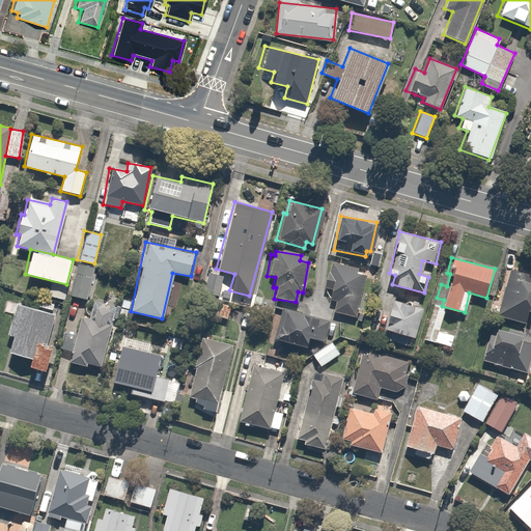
[(355,318),(363,274),(355,273),(356,269),(330,263),(330,268),(327,267),(322,290),(326,291),(325,300),(334,302),(332,313),(355,318)]
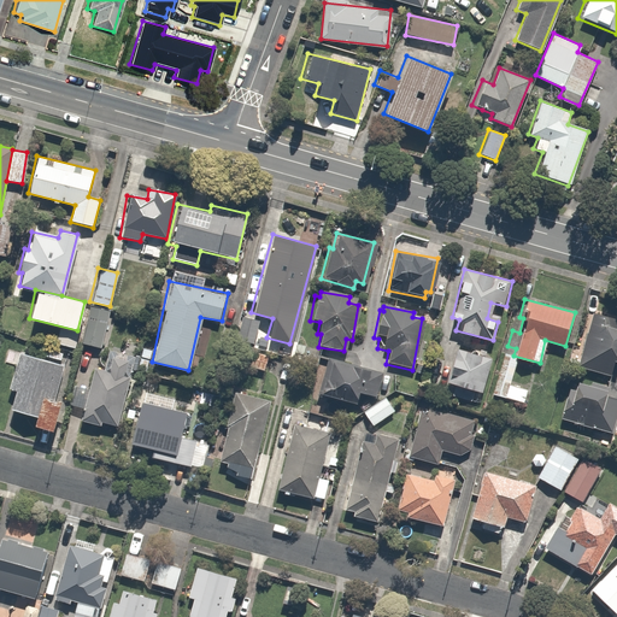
[(616,327),(616,318),(591,312),(579,366),(610,374),(612,365),(616,365),(616,328),(616,329),(616,327)]
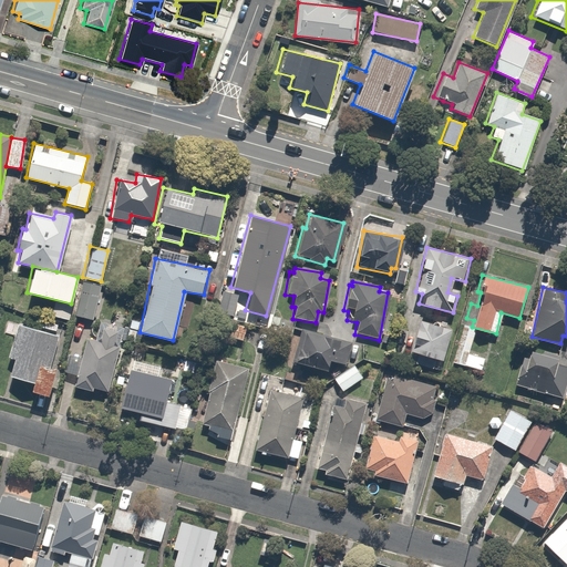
[(92,319),(99,295),(78,289),(71,313),(92,319)]
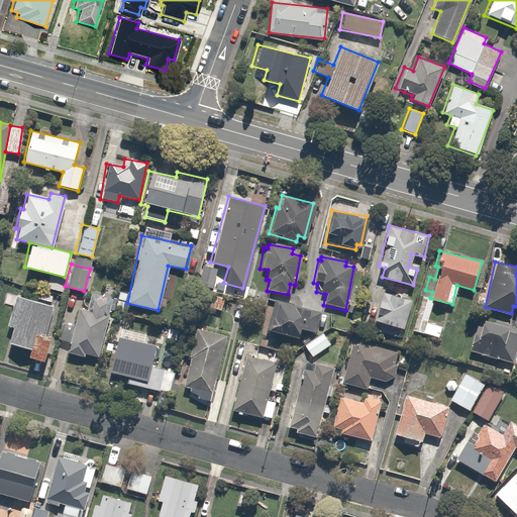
[(211,289),(215,268),(201,265),(197,286),(211,289)]
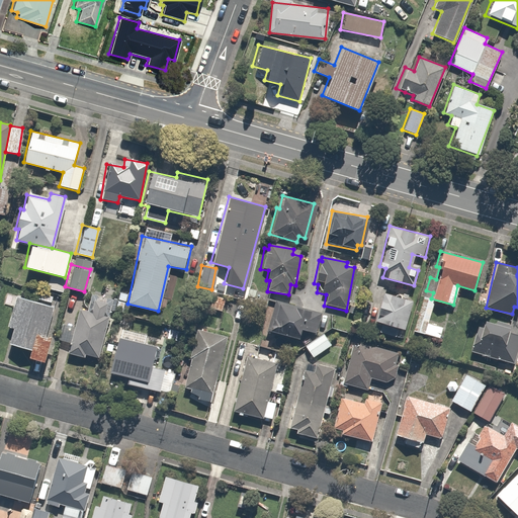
[(226,297),(201,291),(197,306),(223,312),(226,297)]
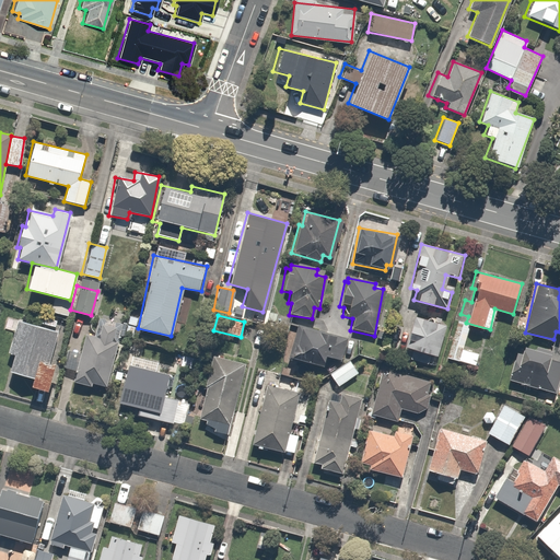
[(107,386),(124,325),(98,317),(94,335),(84,333),(72,381),(90,386),(91,382),(107,386)]
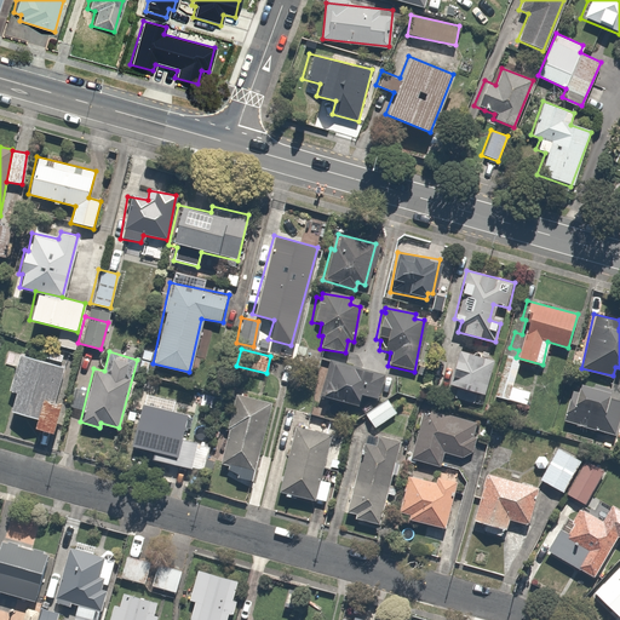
[(482,396),(491,360),(458,352),(457,359),(452,357),(448,374),(452,375),(449,389),(482,396)]
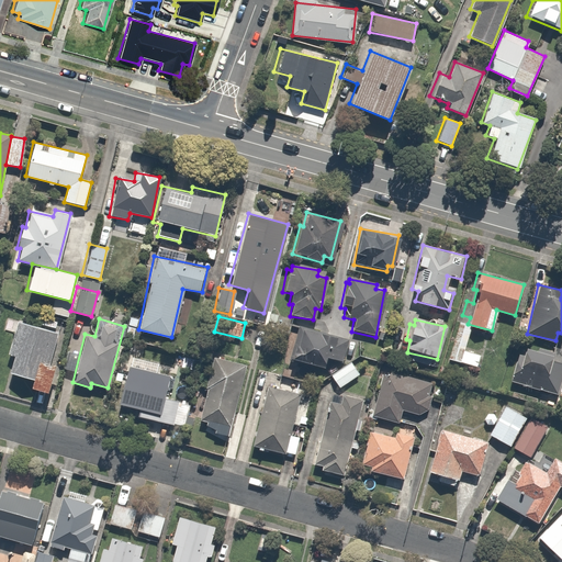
[(58,332),(17,322),(13,321),(6,355),(11,356),(7,373),(32,379),(30,389),(52,394),(58,368),(49,366),(58,332)]
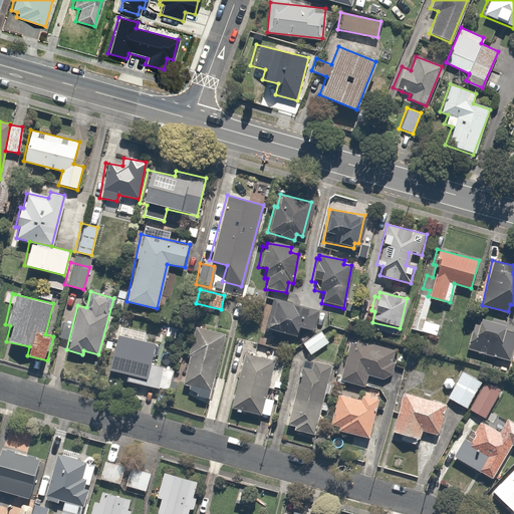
[(431,298),(419,294),(409,328),(436,336),(440,323),(425,319),(431,298)]
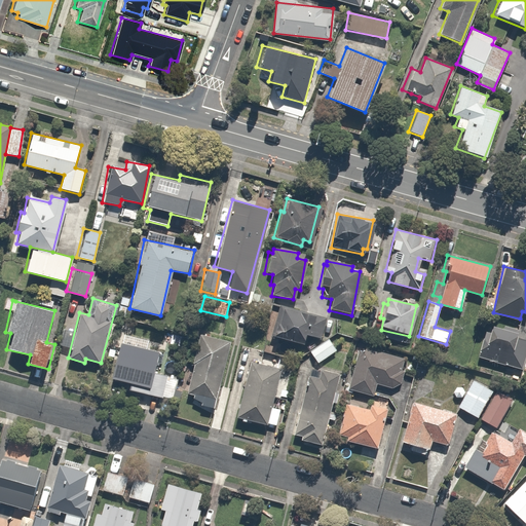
[(326,317),(278,307),(272,336),(302,342),(304,335),(322,338),(326,317)]
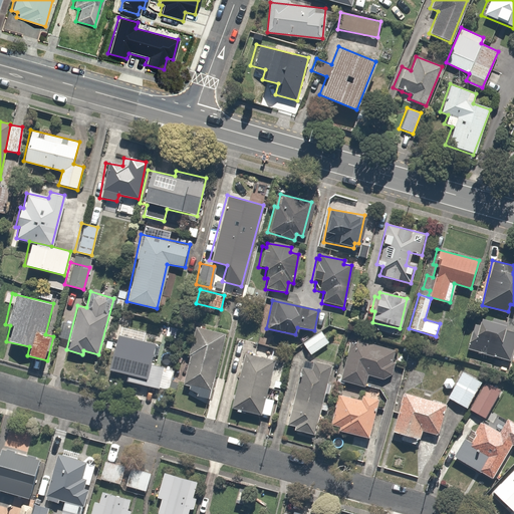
[(509,360),(513,338),(513,329),(505,328),(506,325),(479,319),(478,324),(472,322),(466,351),(509,360)]
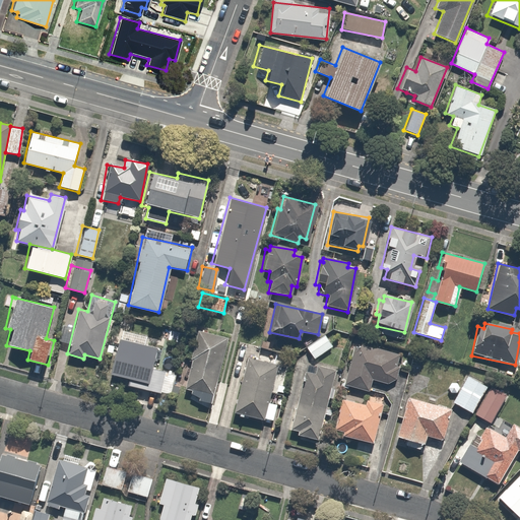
[(146,335),(119,330),(110,374),(127,377),(125,385),(170,394),(174,373),(150,368),(154,346),(144,344),(146,335)]
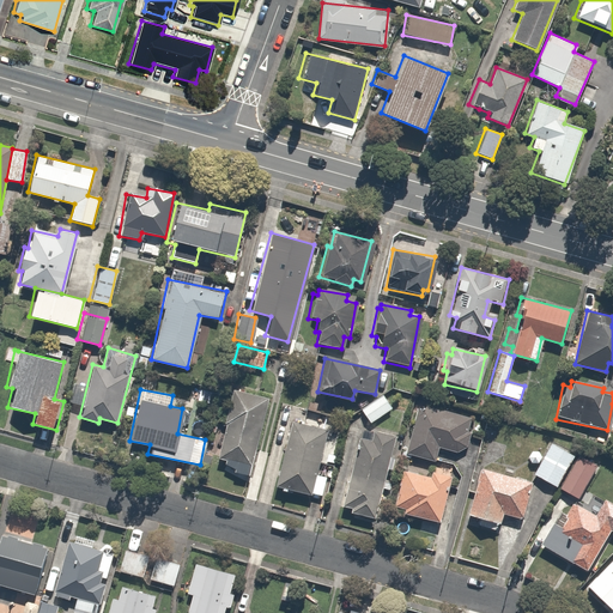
[(248,475),(265,396),(231,390),(217,456),(225,459),(223,466),(232,468),(231,472),(248,475)]
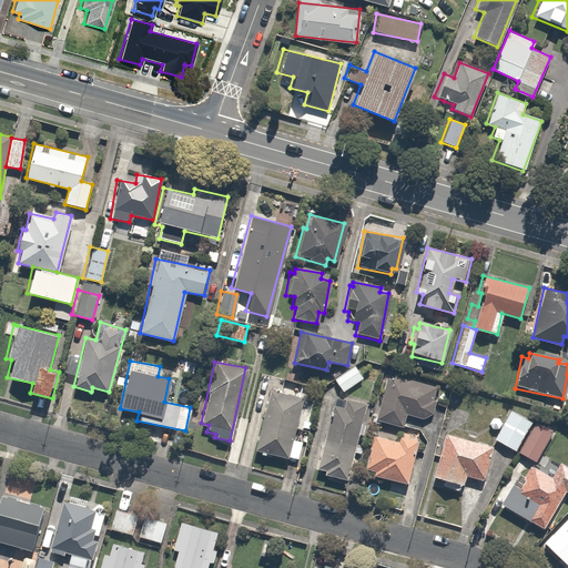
[(365,377),(354,363),(333,379),(343,393),(365,377)]
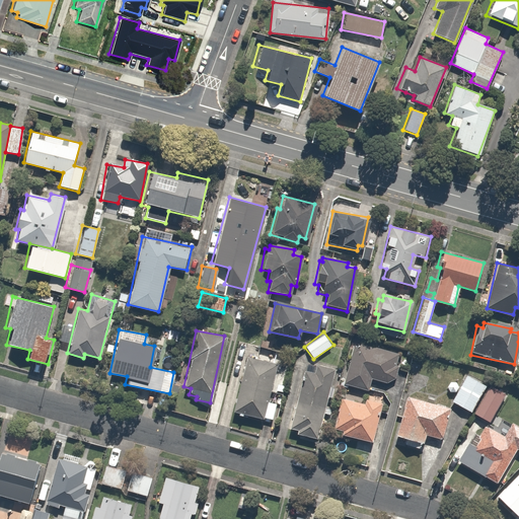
[(401,353),(351,345),(344,384),(368,388),(370,378),(397,382),(401,353)]
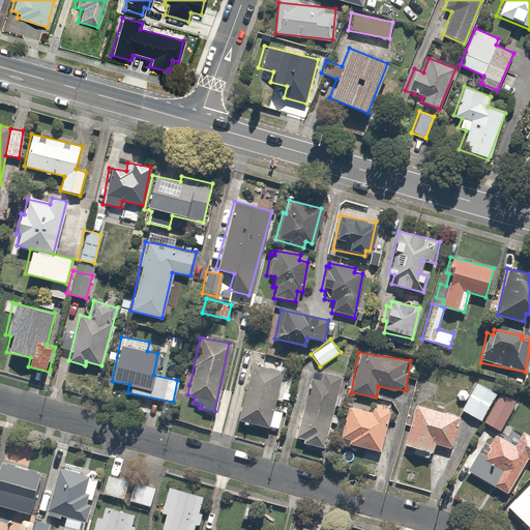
[(282,371),(252,364),(240,420),(278,429),(283,411),(273,409),(282,371)]
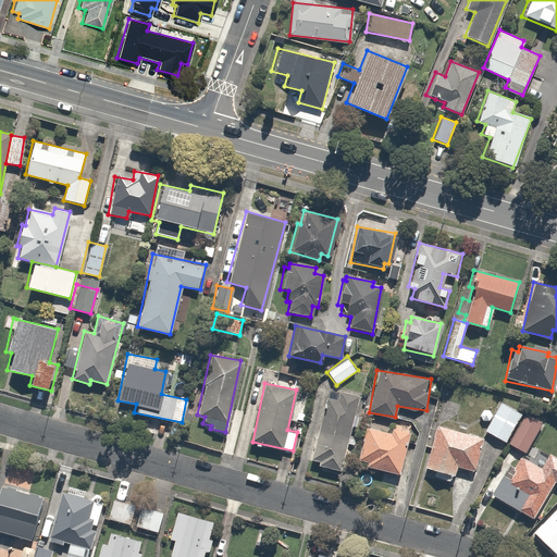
[(339,471),(357,396),(339,393),(337,400),(319,396),(316,410),(319,411),(308,460),(318,462),(317,466),(339,471)]
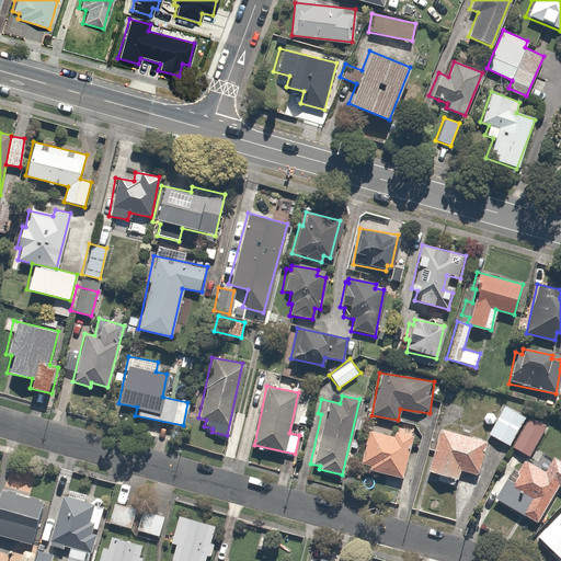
[(527,416),(505,404),(490,434),(512,445),(527,416)]
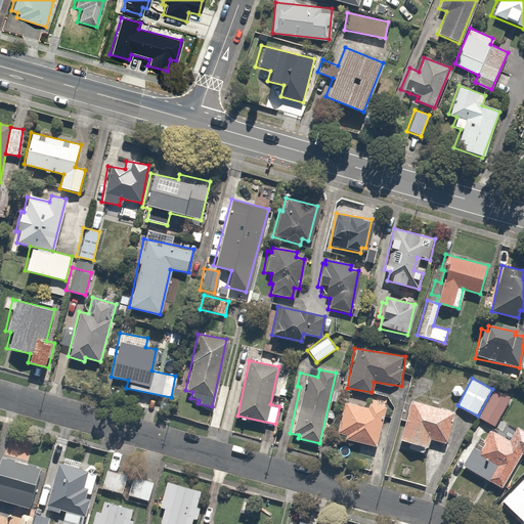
[(510,398),(492,389),(478,416),(495,426),(510,398)]
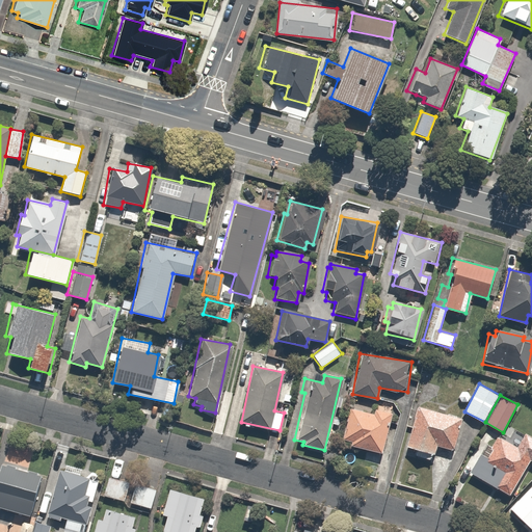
[(382,452),(392,405),(371,401),(370,409),(348,405),(342,439),(350,440),(349,445),(382,452)]
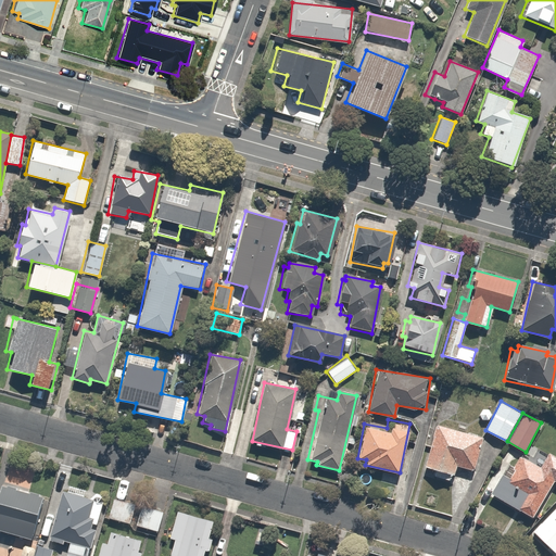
[(481,436),(432,425),(424,467),(437,470),(434,477),(452,481),(455,466),(472,470),(481,436)]
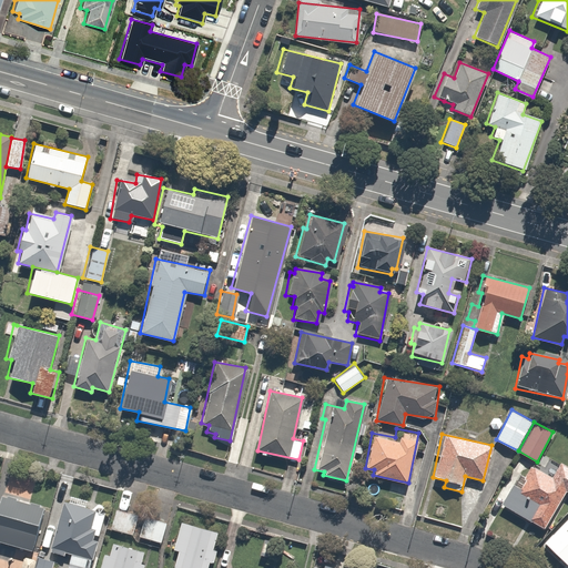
[(567,465),(560,462),(548,479),(529,467),(518,486),(513,483),(499,503),(540,529),(565,490),(567,493),(567,465)]
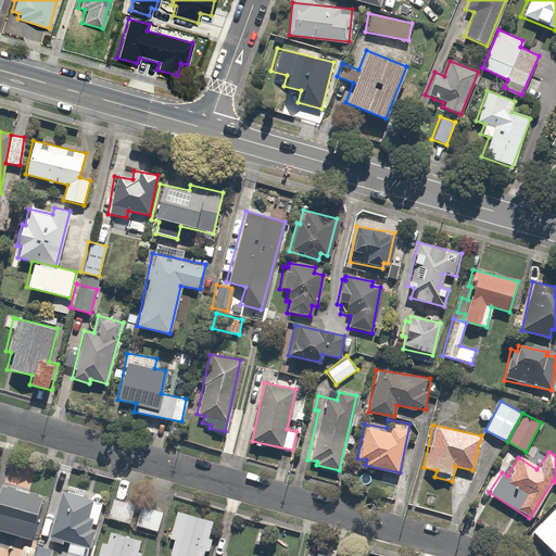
[(46,498),(1,489),(0,492),(0,532),(17,536),(17,533),(37,538),(46,498)]
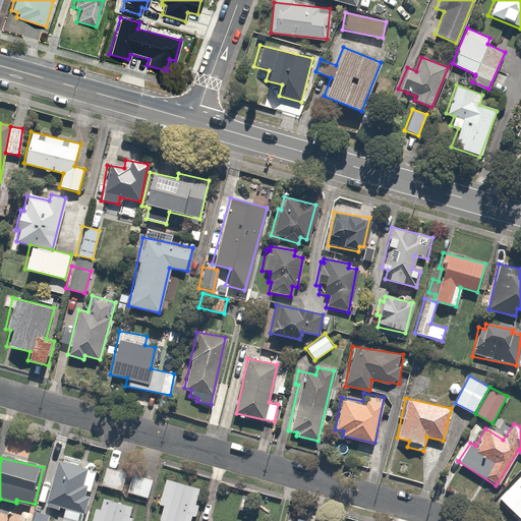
[(87,468),(56,460),(45,505),(58,509),(59,507),(65,509),(61,520),(80,520),(88,496),(81,494),(84,484),(82,484),(87,468)]
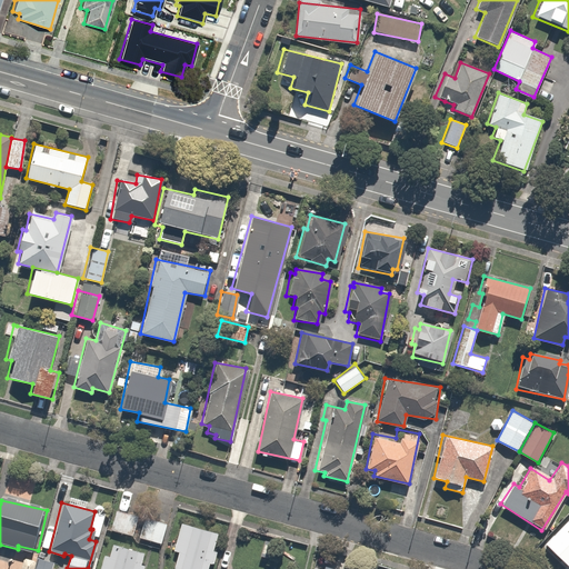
[(111,511),(108,528),(133,535),(138,518),(111,511)]
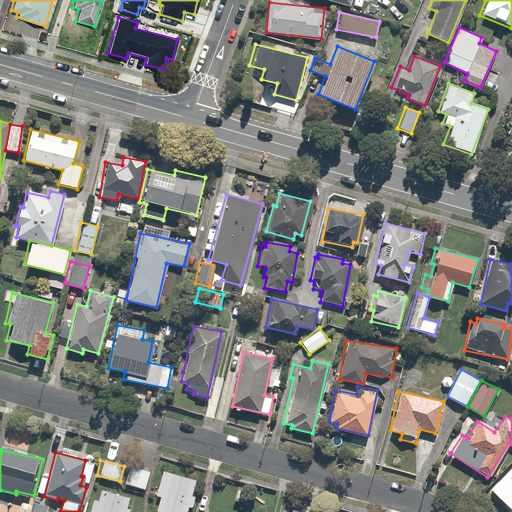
[(149,471),(128,465),(122,485),(144,491),(149,471)]
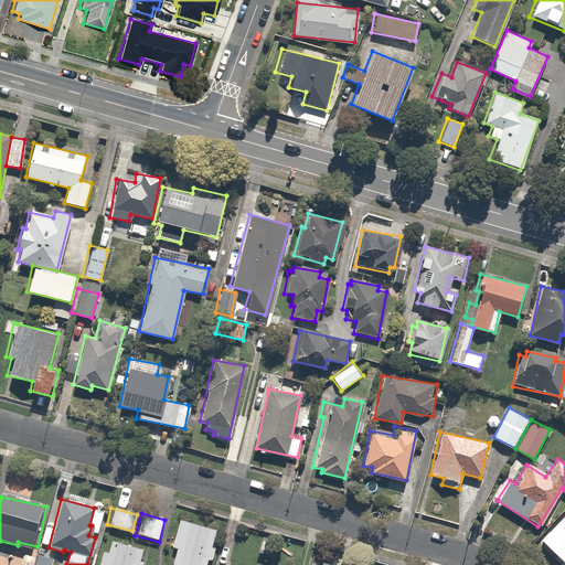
[(204,564),(213,530),(177,521),(171,547),(176,548),(171,564),(204,564)]
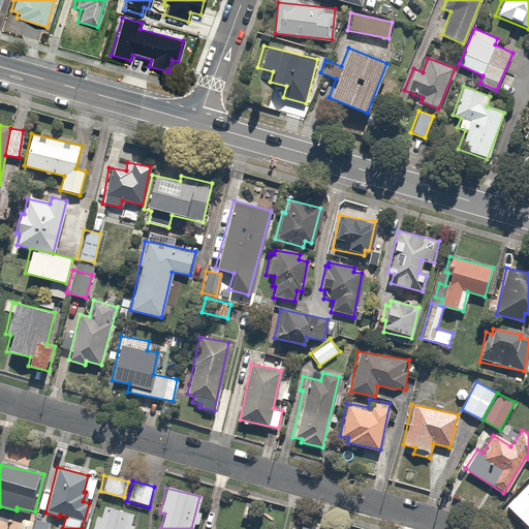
[(124,528),(129,512),(105,506),(105,507),(98,505),(91,528),(124,528)]
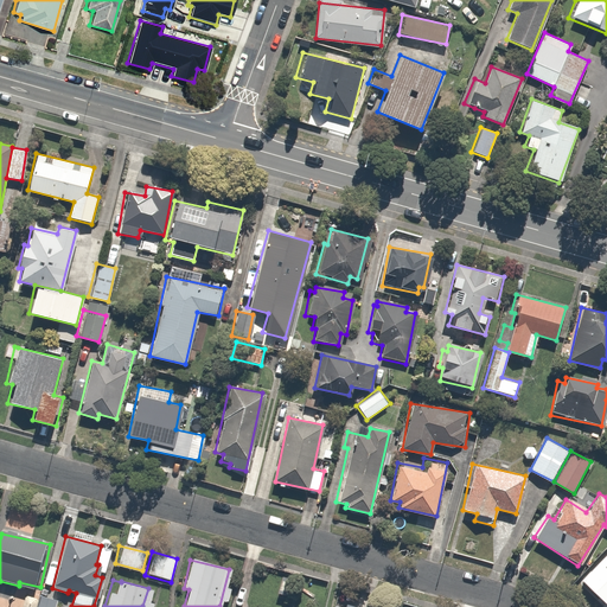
[(33,606),(38,595),(25,592),(20,606),(33,606)]
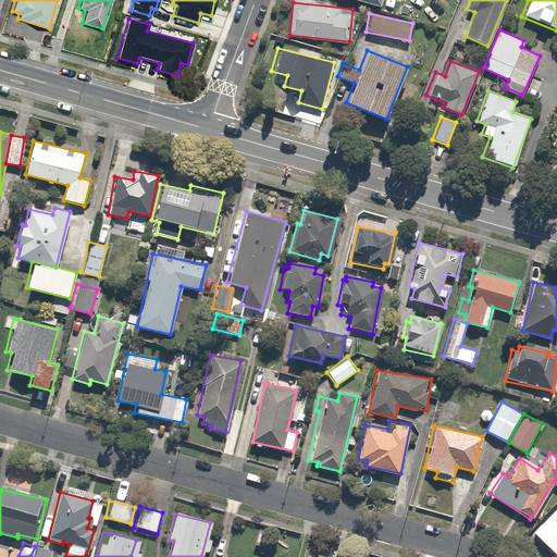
[(48,556),(50,551),(35,546),(31,556),(48,556)]
